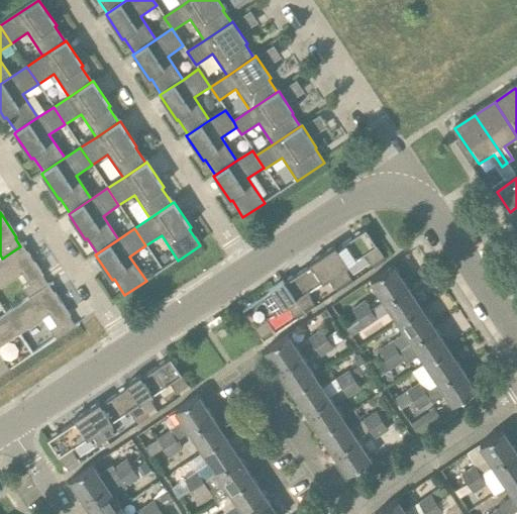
[(322,254),(342,285),(350,279),(343,269),(365,255),(371,266),(383,258),(366,230),(337,249),(335,246),(322,254)]
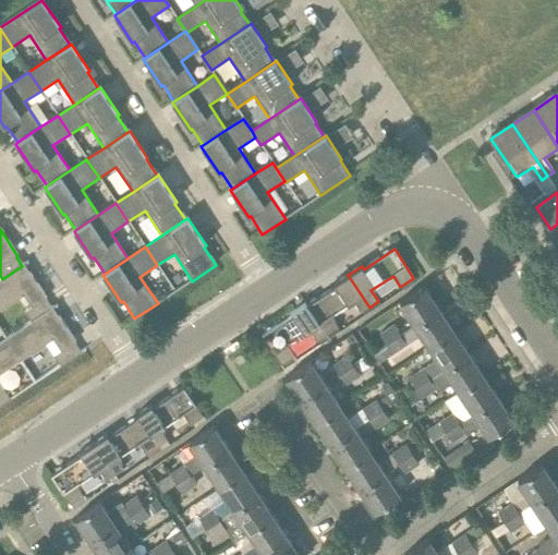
[(32,323),(51,310),(23,265),(22,266),(2,279),(0,279),(0,312),(24,297),(33,309),(25,313),(32,323)]
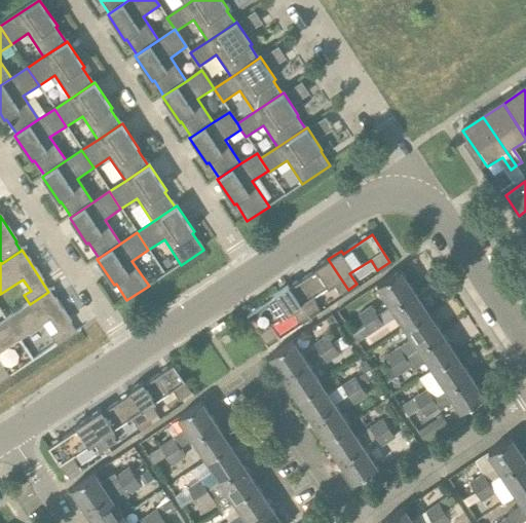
[(289,289),(307,316),(318,309),(311,299),(333,285),(339,295),(348,290),(328,259),(315,268),(316,270),(289,289)]
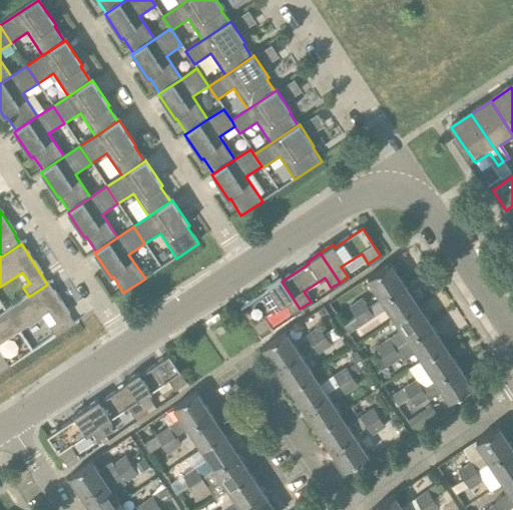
[(381,300),(404,285),(390,265),(368,280),(381,300)]
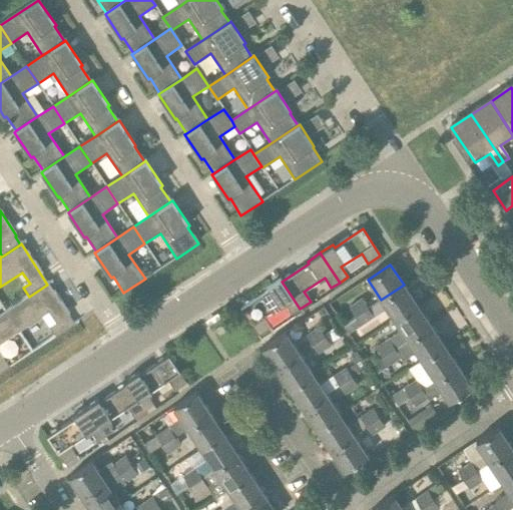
[(300,309),(282,282),(281,280),(267,288),(269,291),(240,310),(259,337),(271,329),(264,319),(284,305),(291,315),(300,309)]
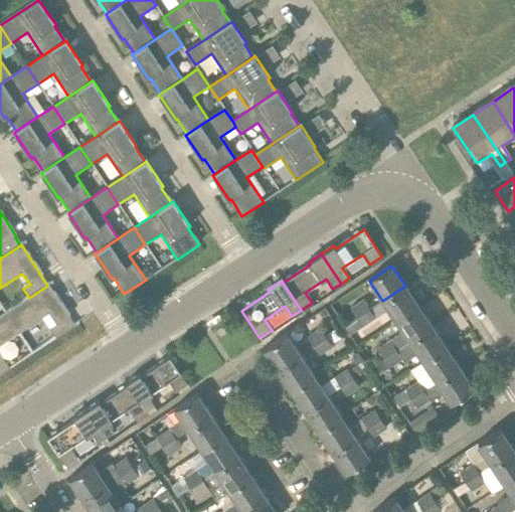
[(27,346),(32,355),(74,327),(68,318),(69,317),(48,285),(47,286),(29,298),(11,310),(24,330),(42,318),(50,330),(27,346)]
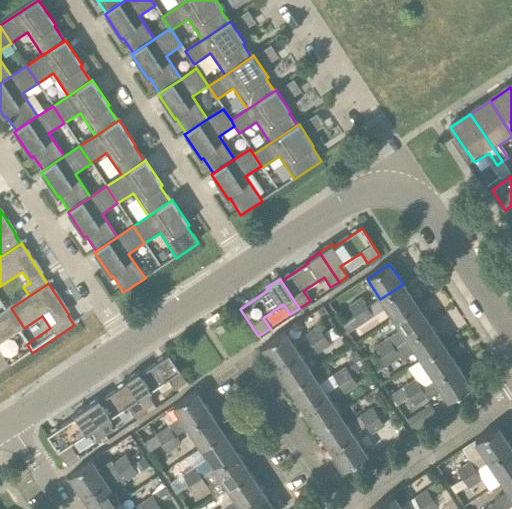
[(380,299),(381,300),(368,309),(355,318),(349,321),(343,325),(349,334),(374,317),(387,308),(394,319),(416,305),(403,284),(380,299)]
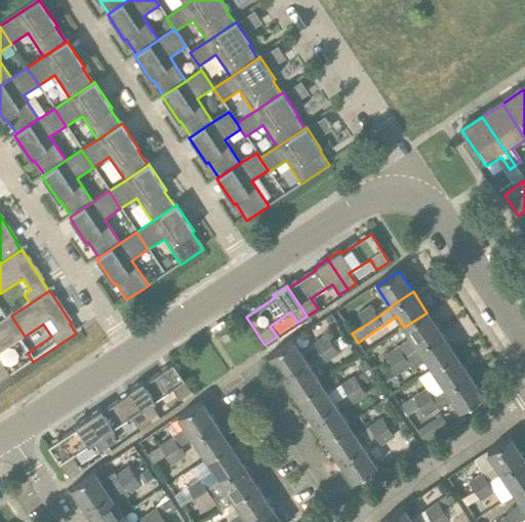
[(364,326),(377,317),(370,307),(357,315),(364,326)]
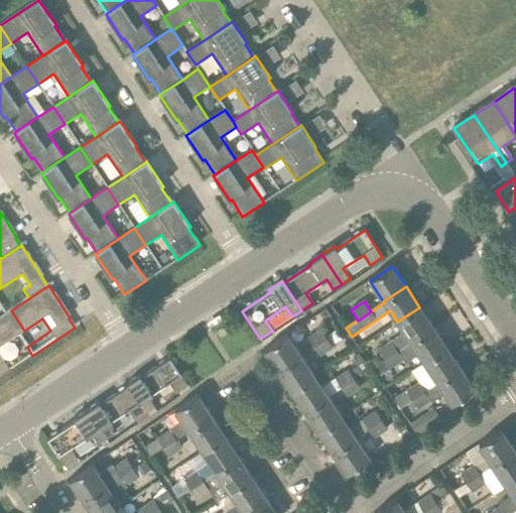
[(410,343),(433,328),(419,307),(397,322),(404,334),(391,343),(397,352),(410,343)]
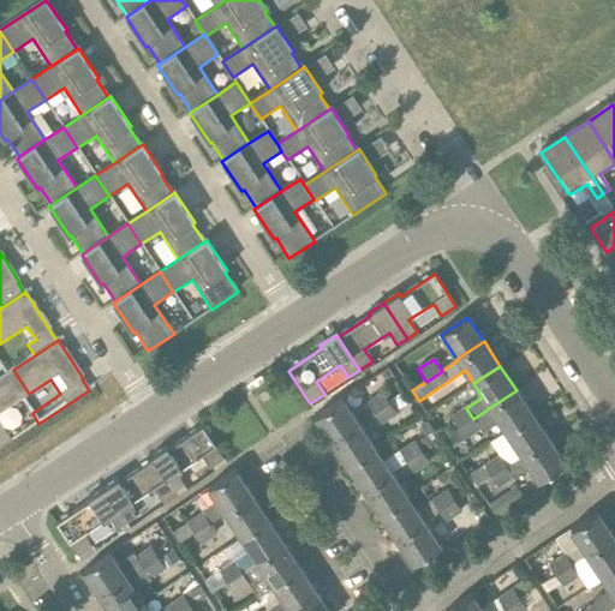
[(0,448),(12,442),(0,423),(0,413),(29,394),(13,370),(0,377),(0,448)]
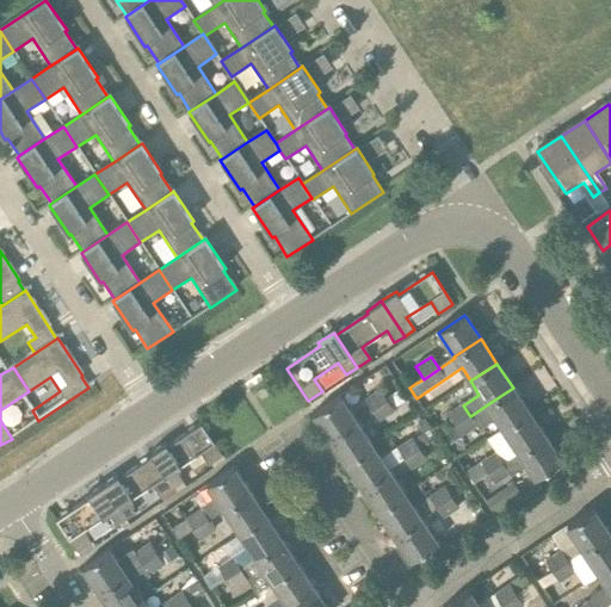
[(503,431),(529,413),(513,388),(486,406),(470,416),(477,428),(481,432),(497,421),(503,431)]
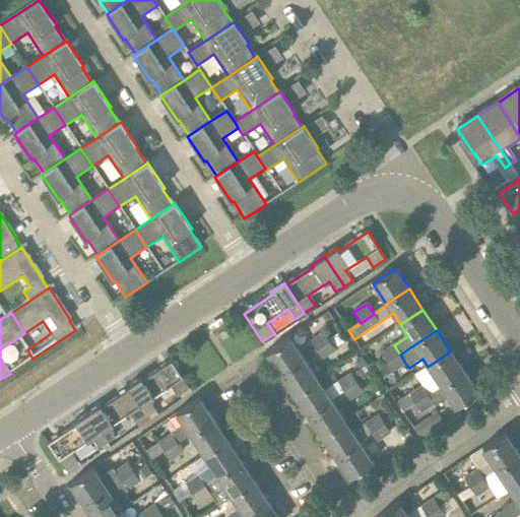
[(317,350),(330,342),(324,333),(311,341),(317,350)]
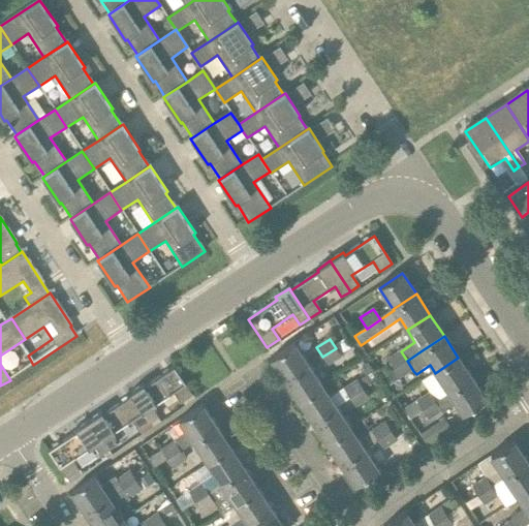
[(284,381),(309,365),(294,343),(271,360),(284,381)]
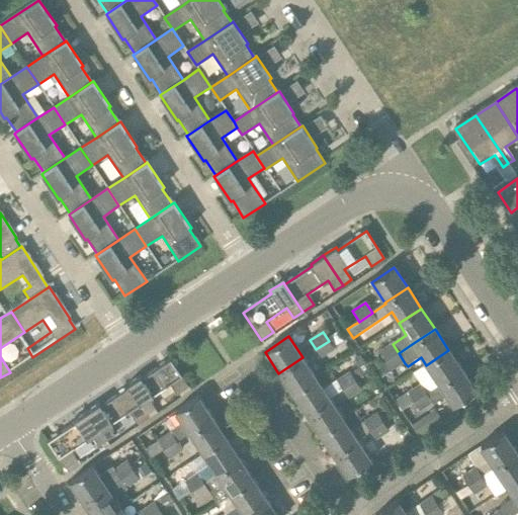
[(322,358),(335,350),(329,341),(316,349),(322,358)]
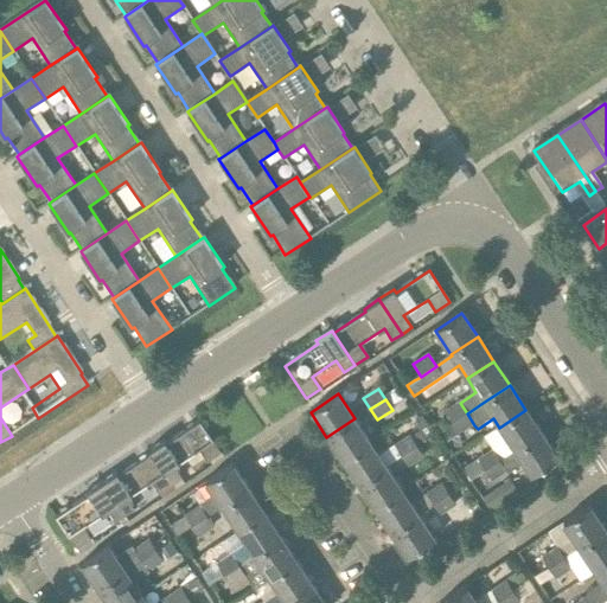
[(453,423),(467,414),(460,403),(458,404),(446,411),(445,412),(453,423)]
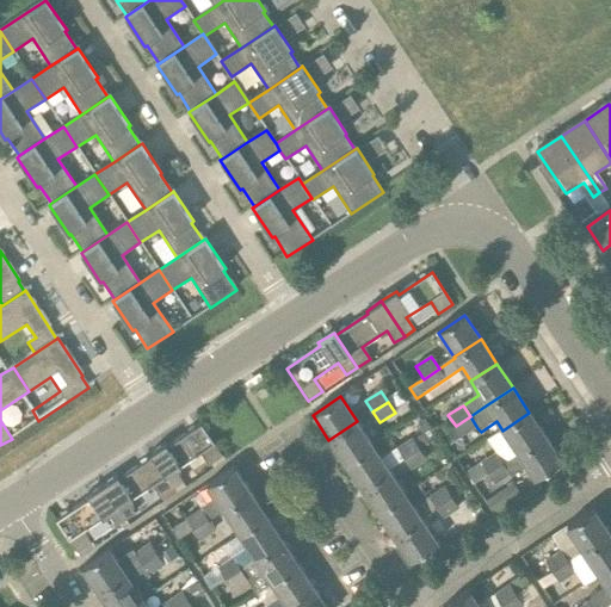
[(519,454),(545,437),(529,413),(503,431),(487,440),(497,453),(504,464),(519,454)]
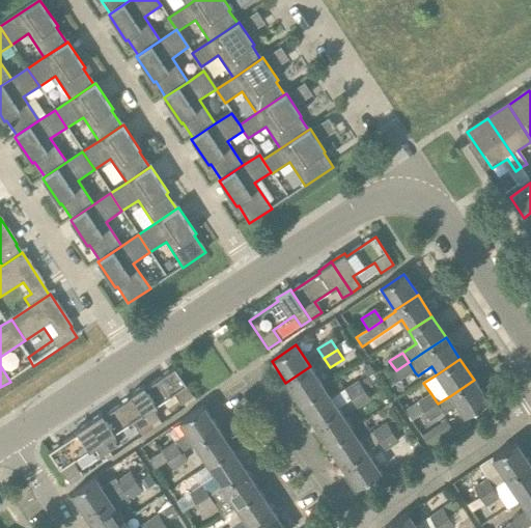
[(402,380),(415,372),(409,362),(396,370),(380,381),(387,390),(402,380)]
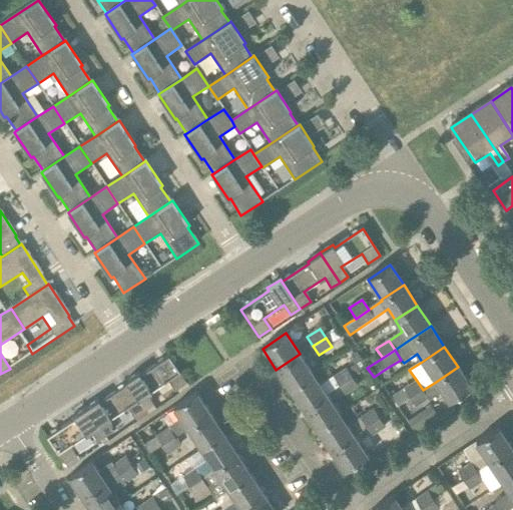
[(290,390),(314,375),(300,354),(276,370),(290,390)]
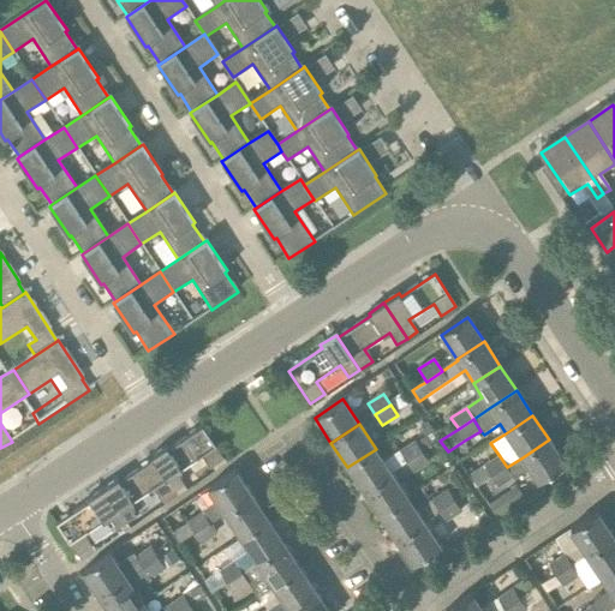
[(153,460),(174,492),(185,486),(177,474),(201,457),(209,469),(224,460),(203,427),(168,450),(167,447),(151,457),(153,460)]
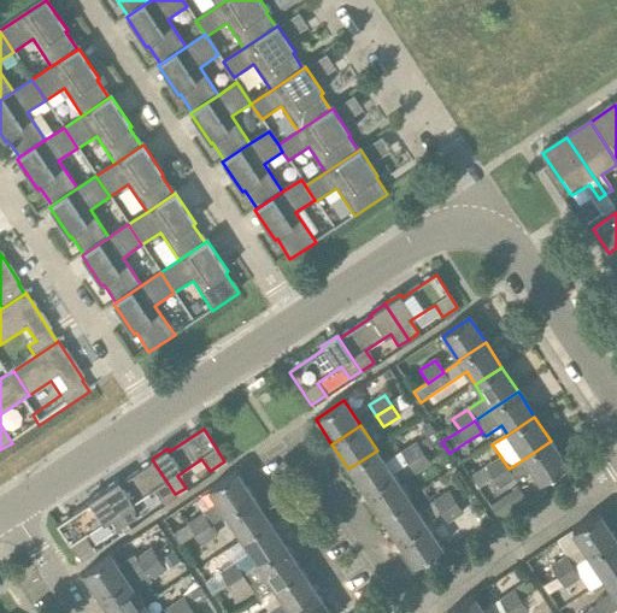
[(540,484),(568,466),(551,441),(524,459),(509,469),(516,479),(517,482),(533,471),(540,484)]
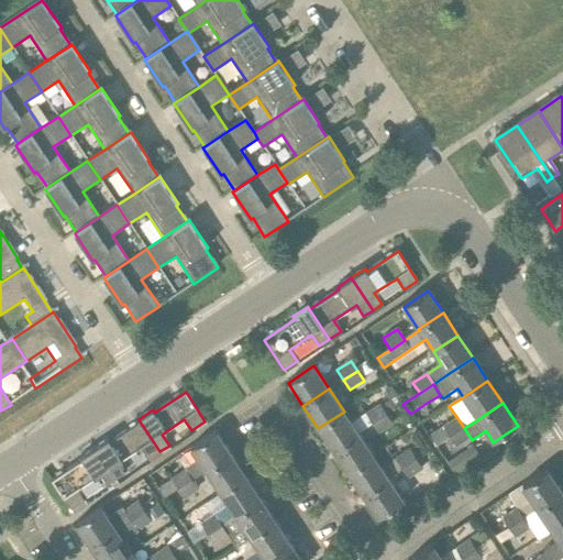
[(372,424),(386,415),(381,405),(366,414),(372,424)]
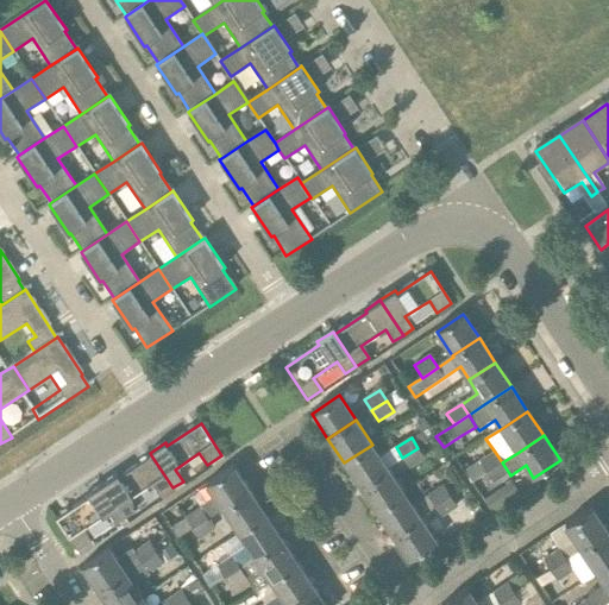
[(360,487),(388,468),(372,445),(344,462),(360,487)]
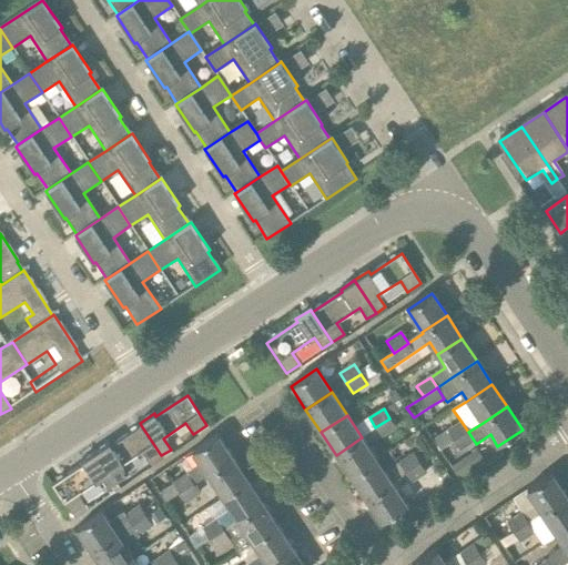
[(383,439),(397,429),(389,419),(375,427),(383,439)]
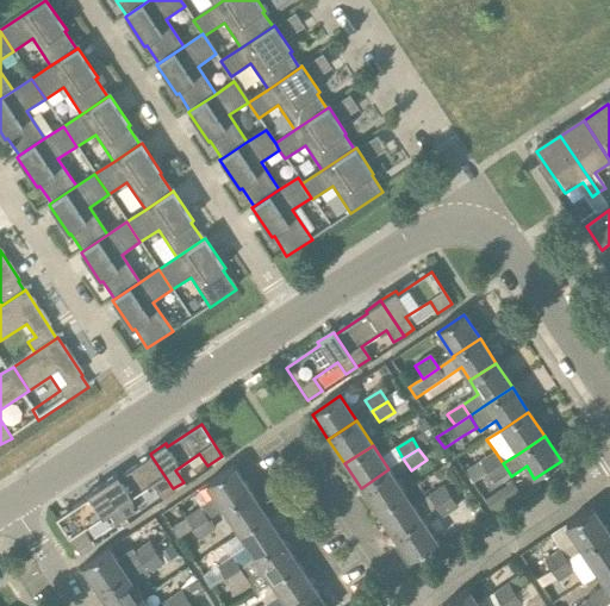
[(479,462),(487,474),(503,463),(496,453),(479,462)]
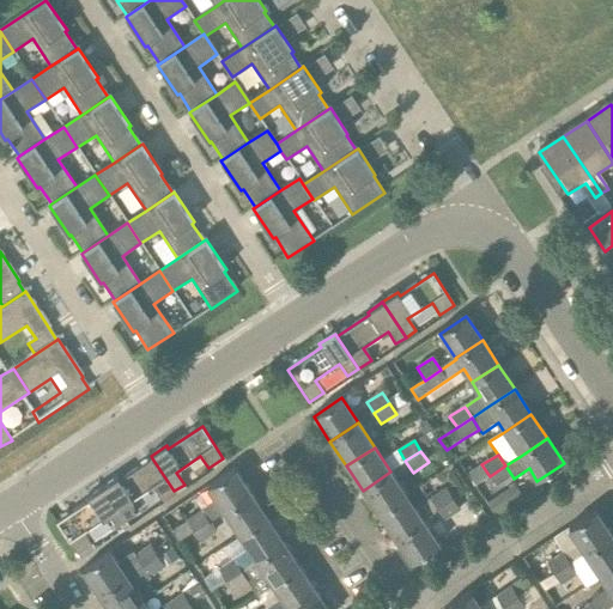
[(103,487),(126,523),(135,516),(128,504),(152,488),(161,500),(174,491),(152,458),(120,480),(119,477),(103,487)]
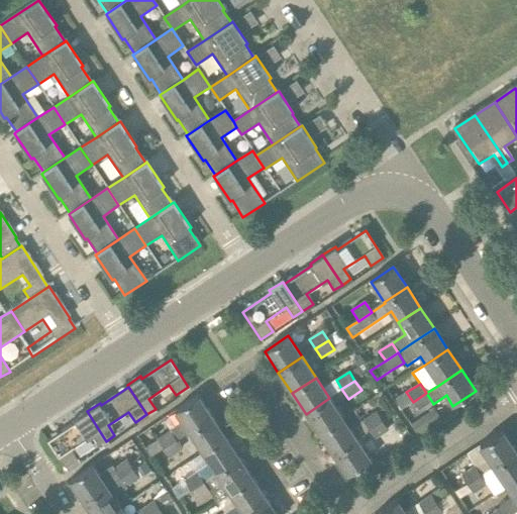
[(419,411),(432,402),(426,393),(413,402),(419,411)]
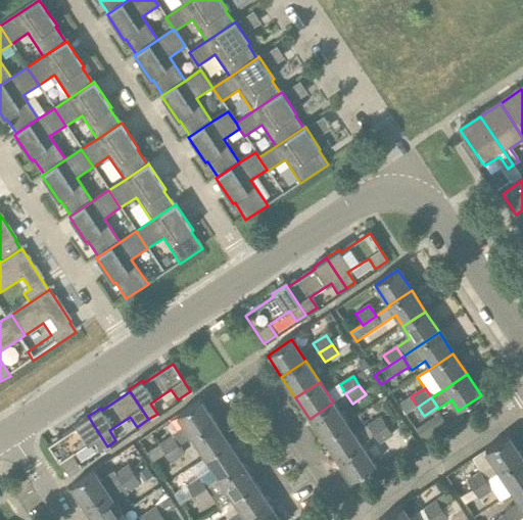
[(186,427),(172,436),(179,445),(192,437),(215,421),(200,400),(178,415),(186,427)]
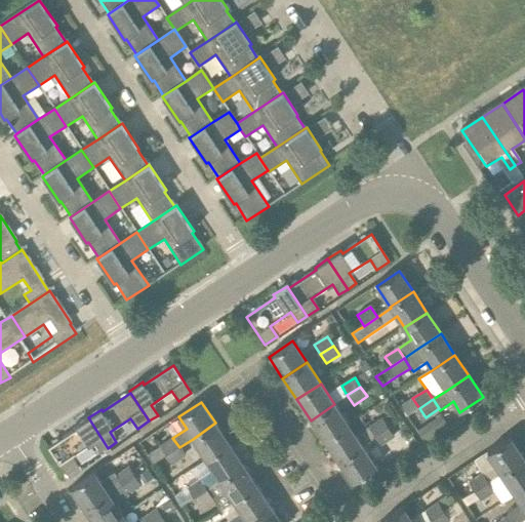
[(324,441),(349,425),(334,404),(311,420),(324,441)]
